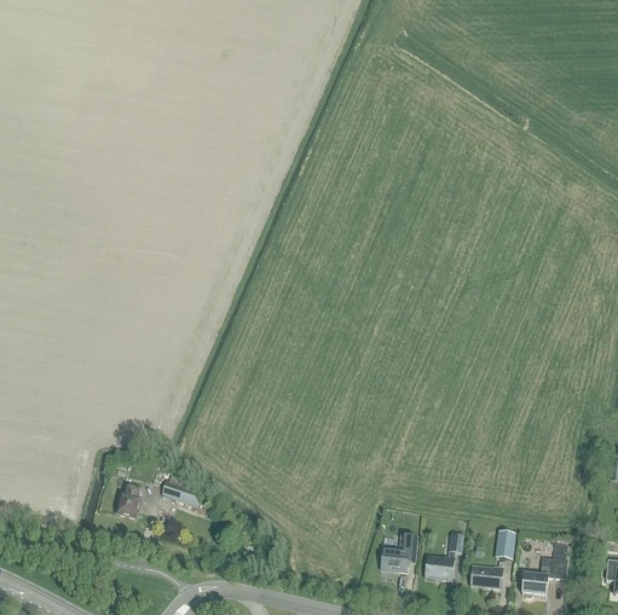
[(606,480),(617,480),(617,459),(608,459),(606,480)]
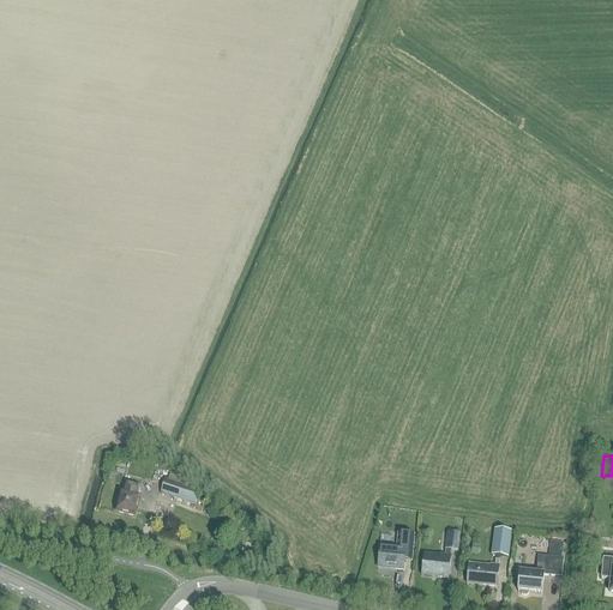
[(158,490),(196,502),(200,488),(163,476),(158,490)]
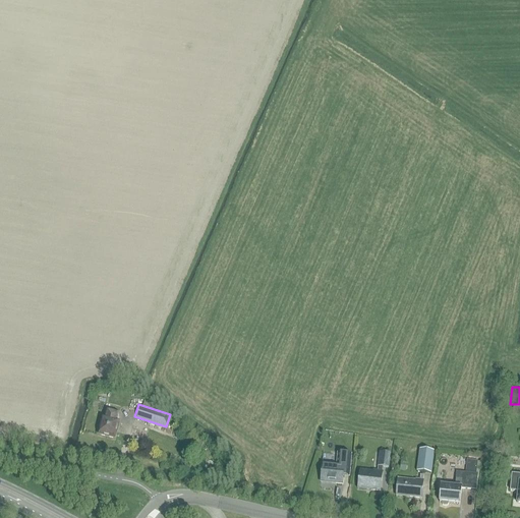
[(117,425),(119,419),(116,419),(118,410),(106,407),(104,416),(102,415),(98,432),(114,436),(116,425),(117,425)]
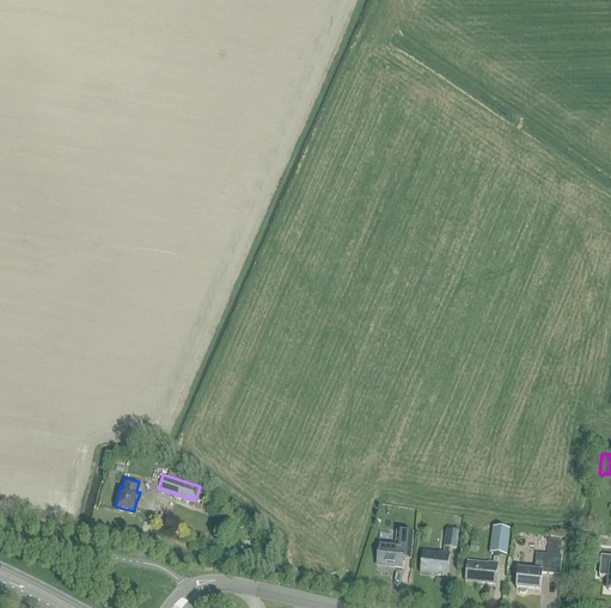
[(222,516),(234,521),(240,510),(228,505),(222,516)]
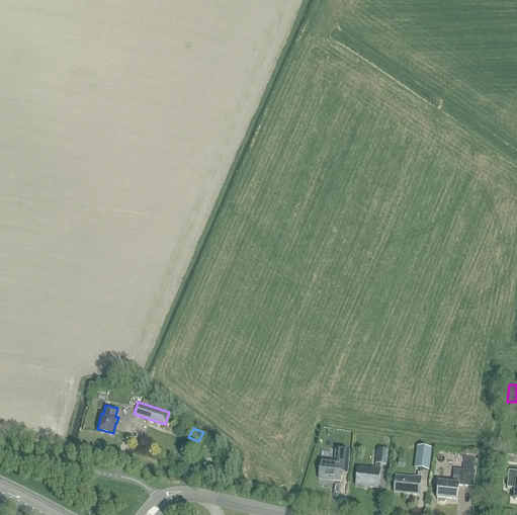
[(415,465),(427,466),(429,444),(417,443),(415,465)]
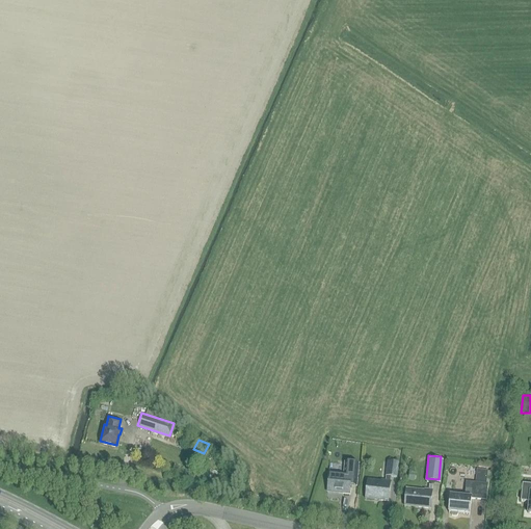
[(396,474),(397,459),(387,458),(385,478),(380,477),(380,479),(366,477),(364,496),(387,498),(389,479),(389,473),(396,474)]
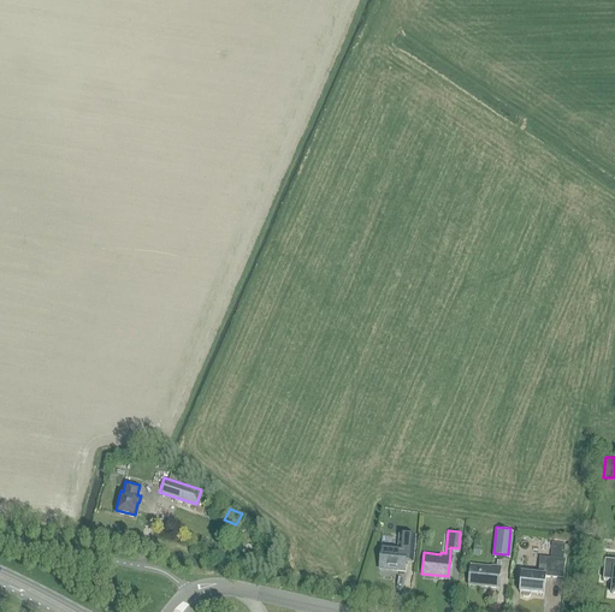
[(412,554),(414,539),(401,538),(400,546),(380,545),(378,566),(403,569),(404,554),(412,554)]
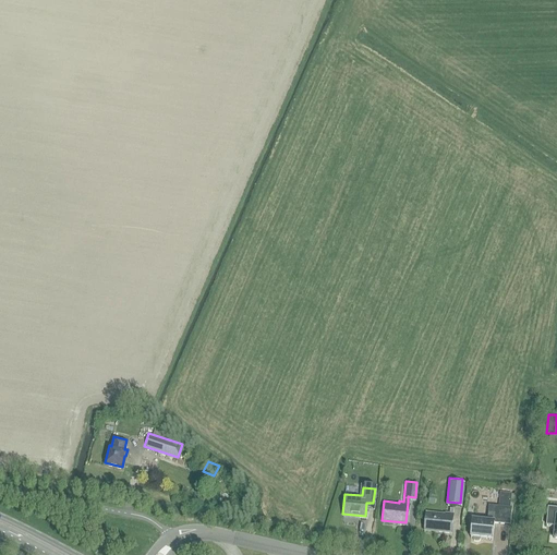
[(499,489),(497,504),(509,505),(510,490),(499,489)]
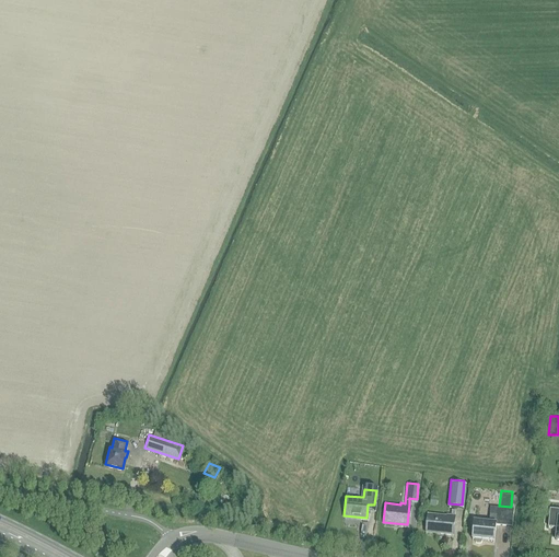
[(470,537),(474,537),(474,538),(474,540),(475,541),(477,541),(479,541),(480,540),(480,537),(492,540),(495,522),(511,524),(513,507),(511,507),(499,506),(489,505),(487,521),(473,519),(470,537)]
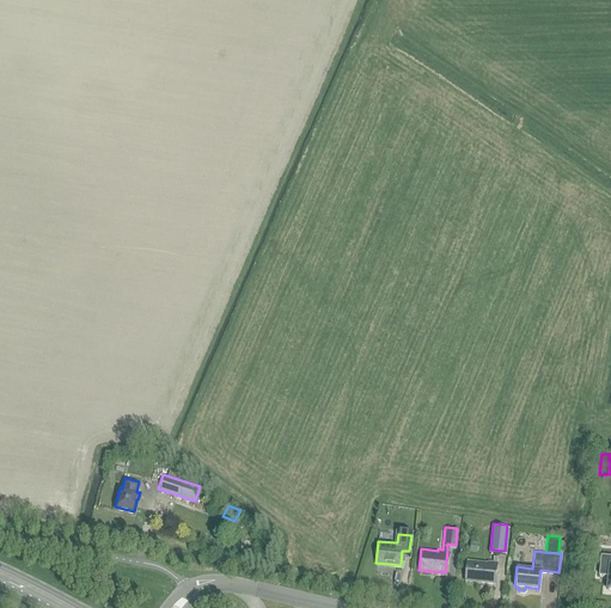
[(610,554),(610,556),(599,554),(597,575),(608,576),(606,587),(610,587),(610,554)]
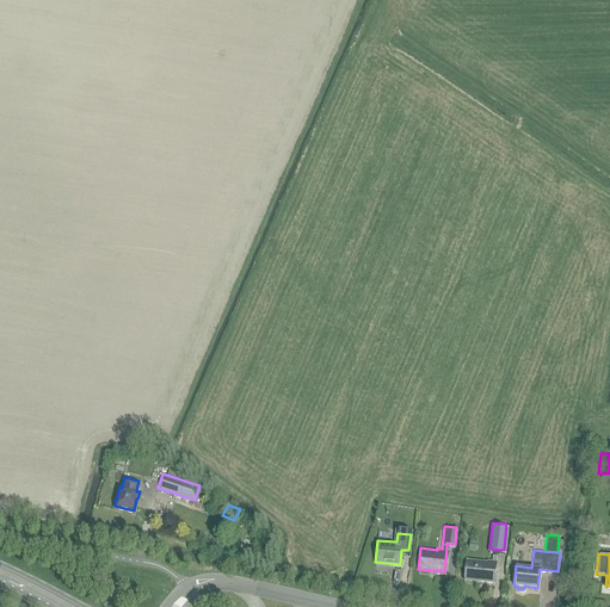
[(493,581),(495,559),(486,559),(486,561),(466,558),(463,577),(493,581)]
